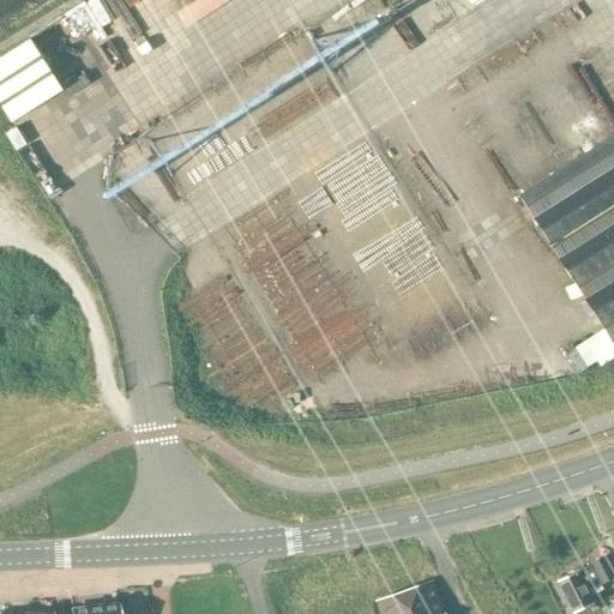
[(0,56),(0,108),(10,124),(60,91),(28,40),(0,56)]
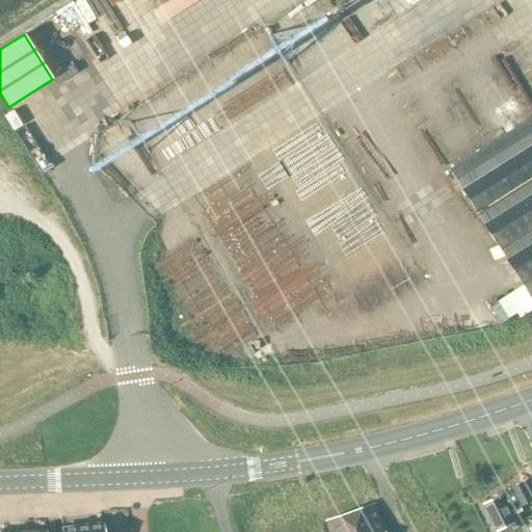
[(531,116),(452,168),(531,294),(531,116)]
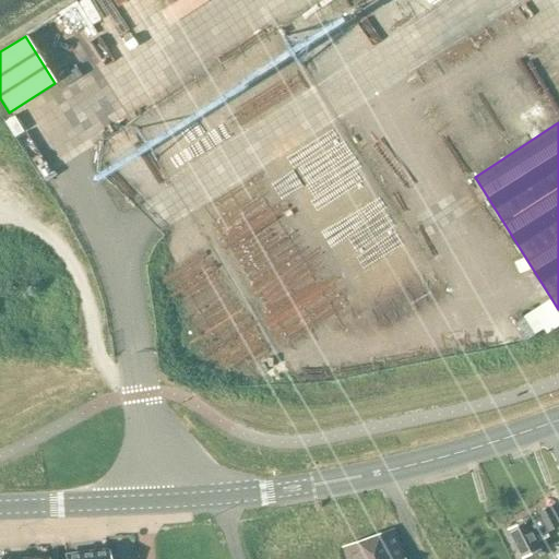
[(509,530),(524,558),(542,549),(535,537),(542,534),(548,531),(548,532),(558,526),(558,520),(551,506),(538,512),(539,514),(509,530)]
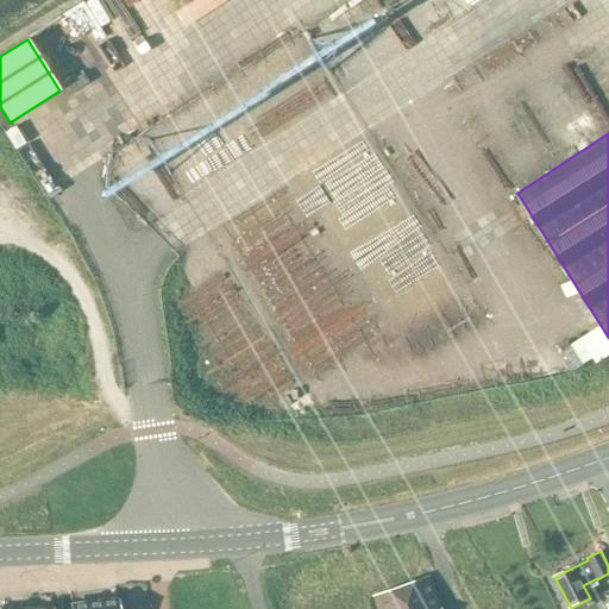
[(377,595),(375,596),(378,608),(441,608),(431,576),(403,585),(377,595)]
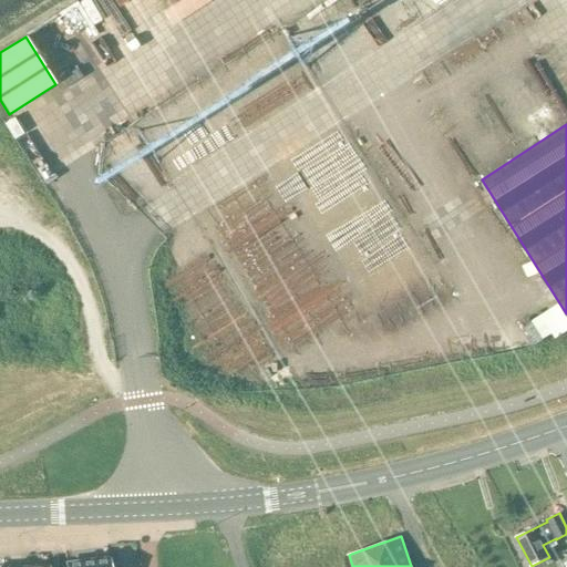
[(64,562),(64,566),(110,566),(109,557),(64,562)]
